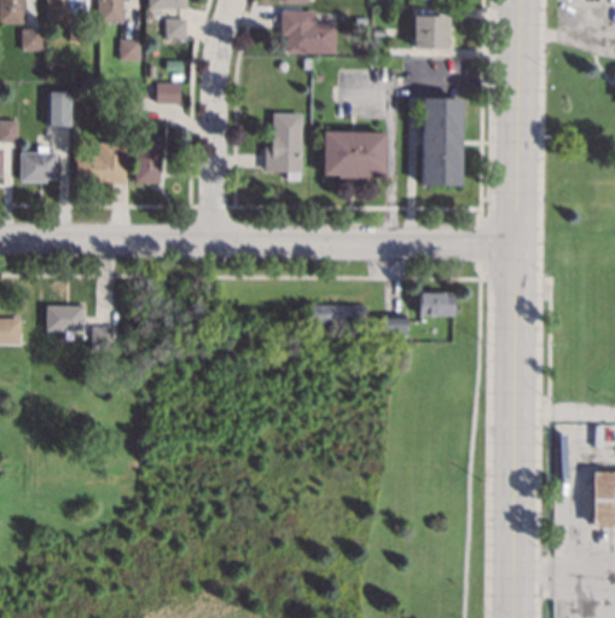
[(23,0),(23,22),(0,22),(0,0),(23,0)]
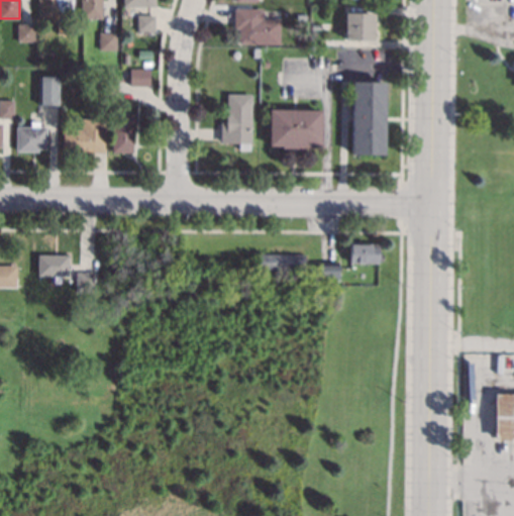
[(74,0),(74,10),(62,10),(62,19),(39,20),(39,0),(74,0)]
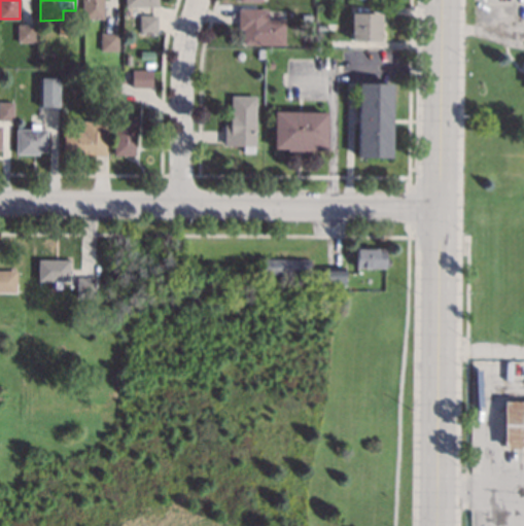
[(105,0),(105,19),(84,19),(84,0),(105,0)]
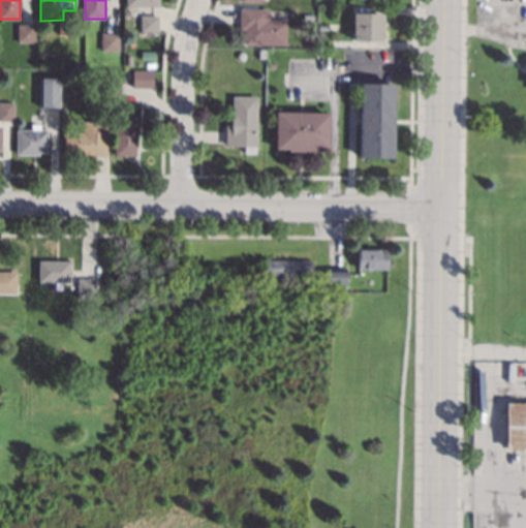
[(160,0),(126,0),(127,7),(160,8),(160,0)]
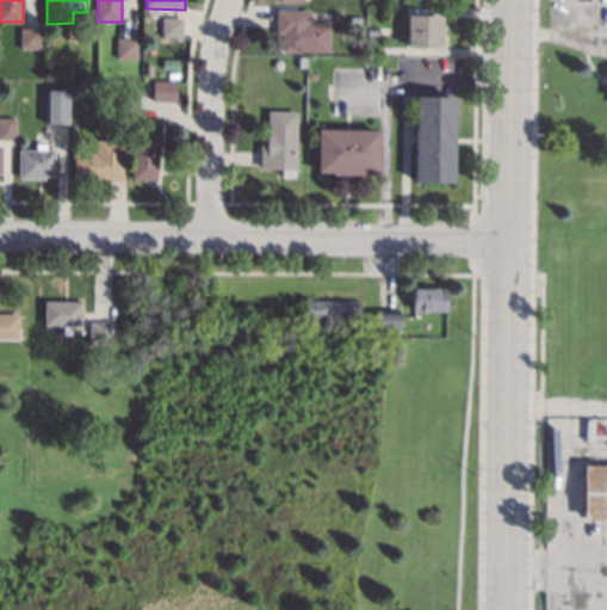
[(313,23),(332,23),(332,53),(283,51),(284,35),(279,35),(279,11),(313,11),(313,23)]
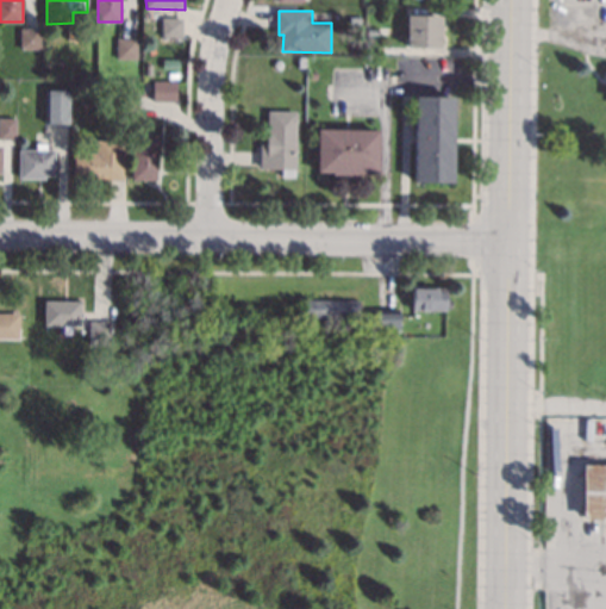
[(442,48),(408,47),(410,16),(443,17),(442,48)]
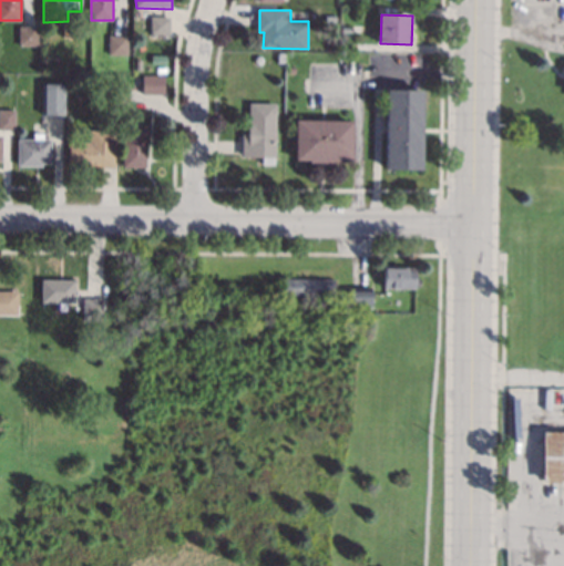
[(171,33),(154,33),(154,18),(171,18),(171,33)]
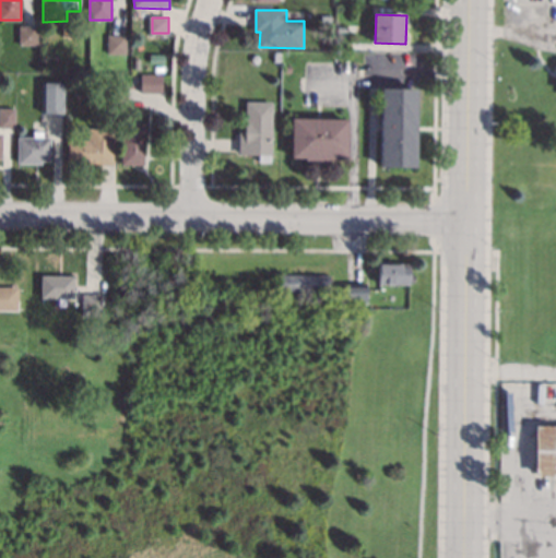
[(38,45),(20,45),(20,26),(38,26),(38,45)]
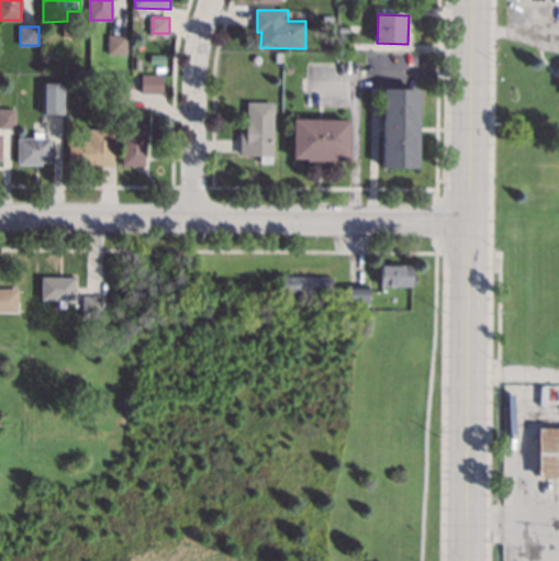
[(81,26),(81,37),(73,37),(74,26),(81,26)]
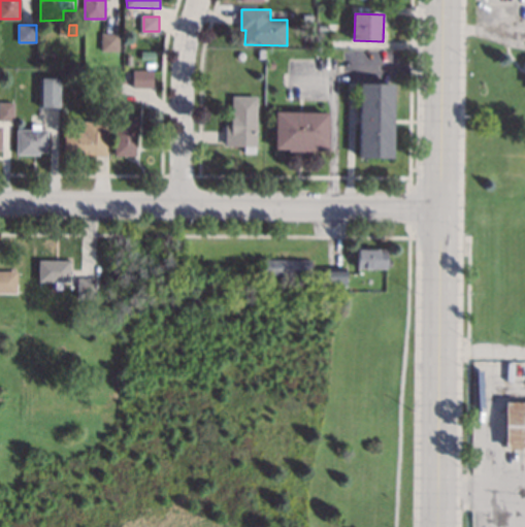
[(120,52),(103,52),(103,34),(120,34),(120,52)]
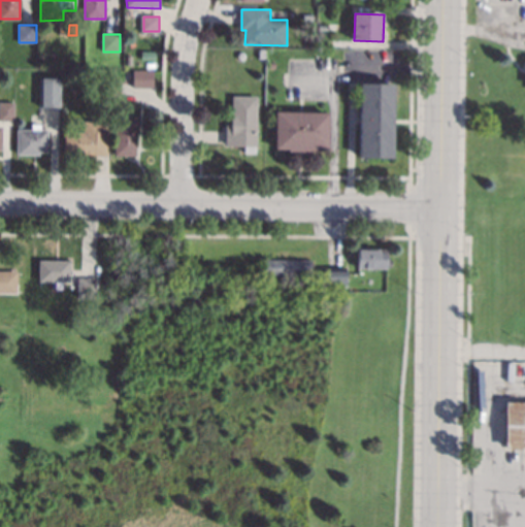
[(154,88),(135,88),(135,71),(154,71),(154,88)]
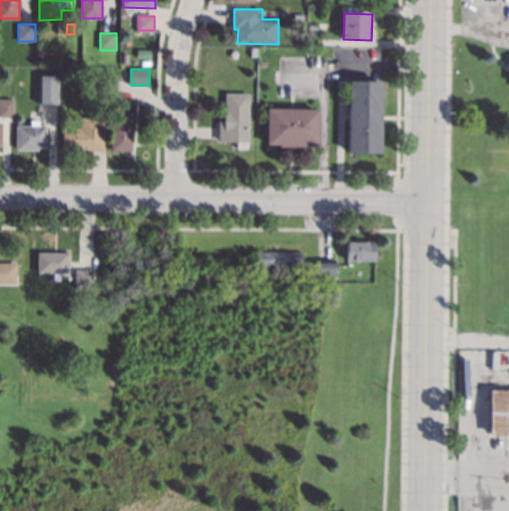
[(60,103),(42,103),(42,77),(60,76),(60,103)]
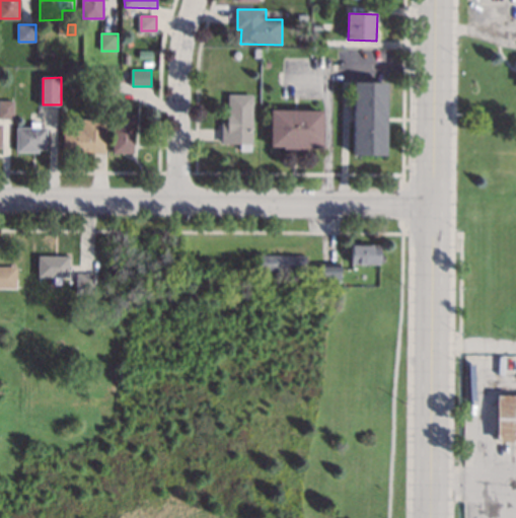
[(387,155),(354,155),(355,82),(388,83),(387,155)]
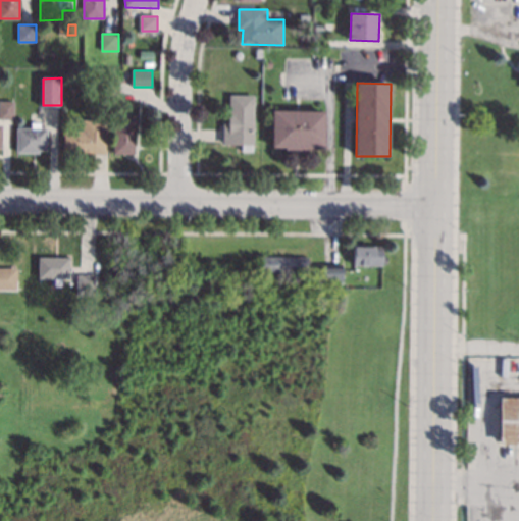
[(254,152),(244,152),(244,145),(224,145),(225,123),(230,123),(231,96),(255,96),(254,152)]
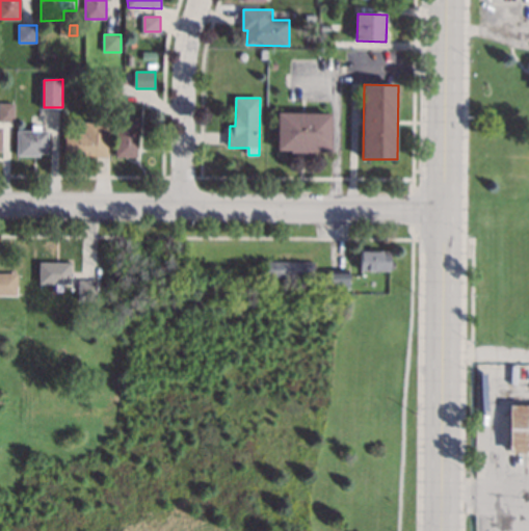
[(16,122),(1,122),(1,103),(16,103),(16,122)]
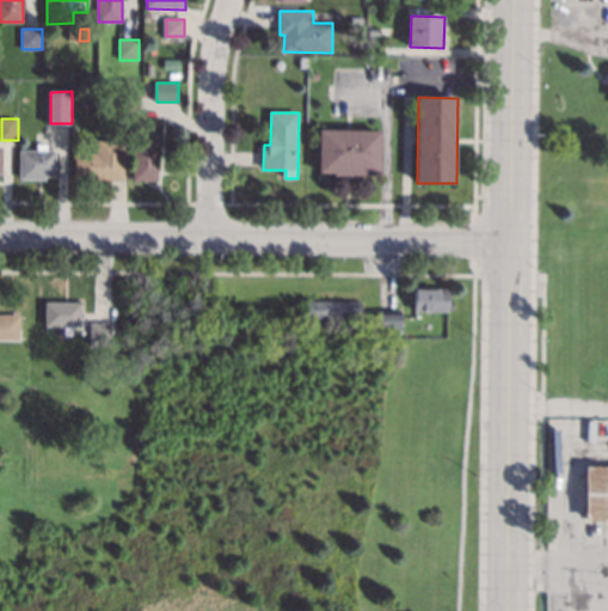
[(381,172),(366,172),(366,175),(336,175),(336,172),(320,172),(321,130),(381,130),(381,172)]
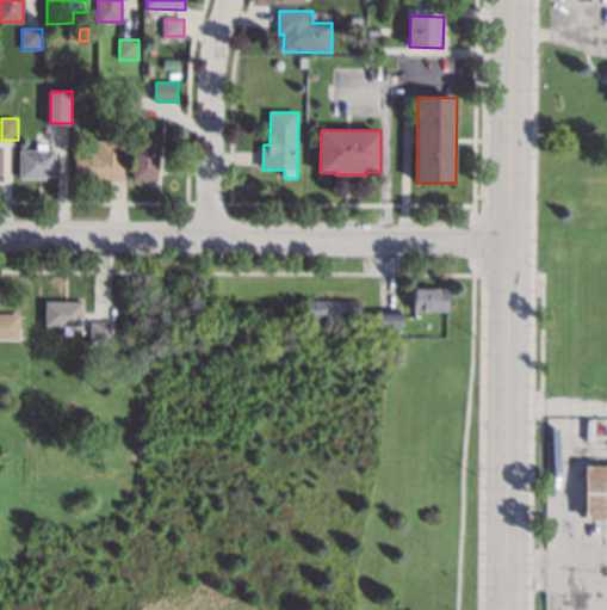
[(160,180),(135,180),(135,136),(160,136),(160,180)]
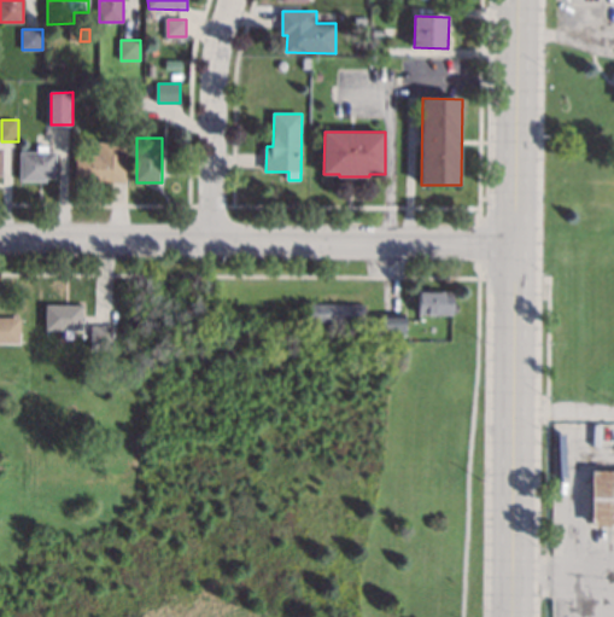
[(127,182),(77,182),(77,155),(100,155),(100,143),(127,143),(127,182)]
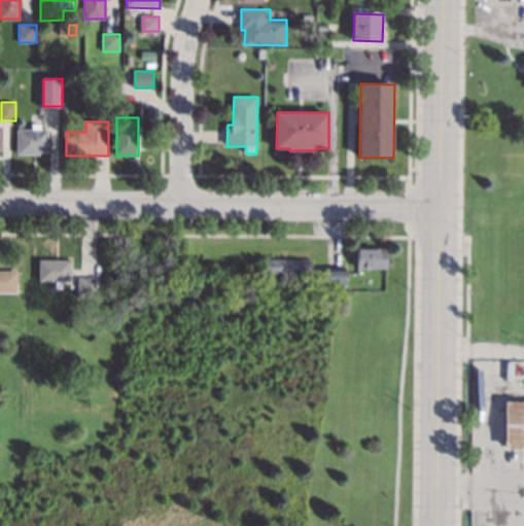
[(42,130),(49,130),(48,151),(40,151),(40,154),(18,154),(19,129),(33,130),(33,124),(42,124),(42,130)]
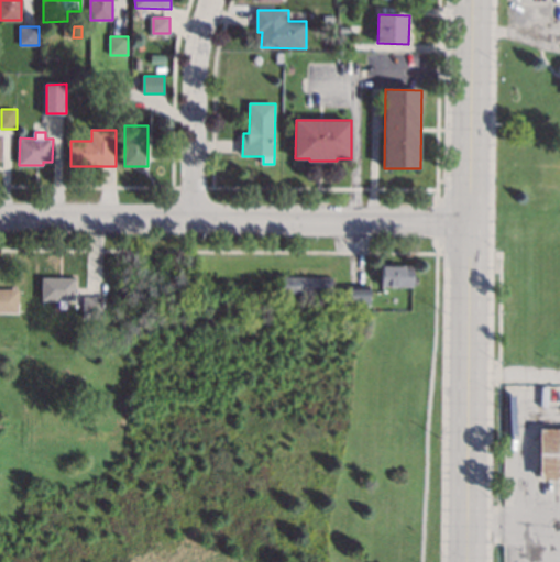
[(415,276),(419,276),(419,285),(415,285),(415,286),(383,286),(383,265),(415,265),(415,276)]
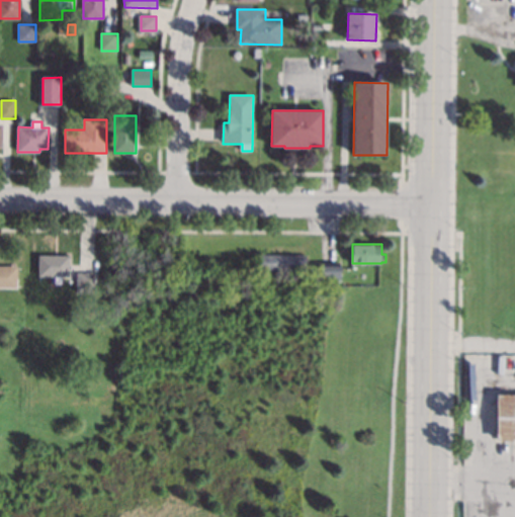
[(69,276),(38,276),(38,255),(69,255),(69,276)]
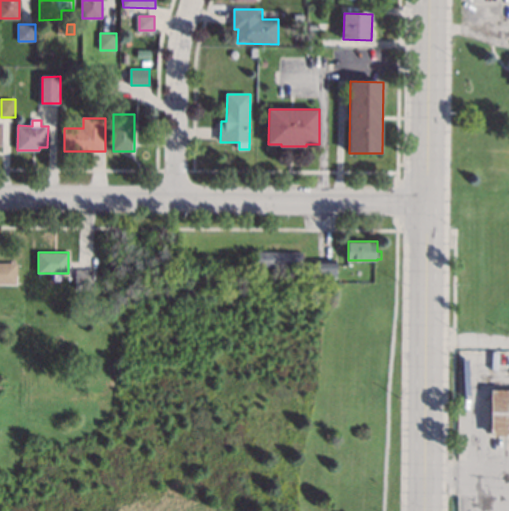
[(304,268),(258,267),(259,252),(304,252),(304,268)]
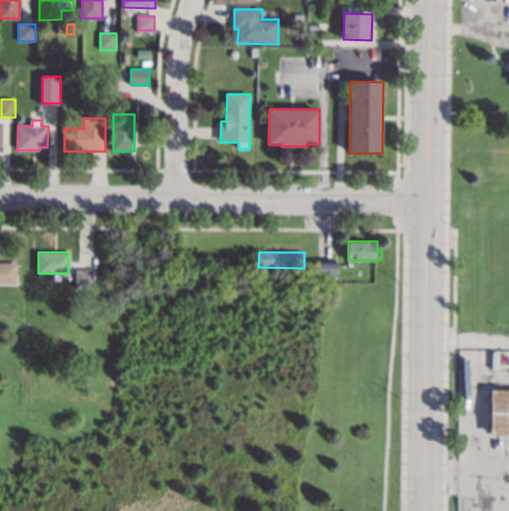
[(338,275),(319,276),(318,259),(337,259),(338,275)]
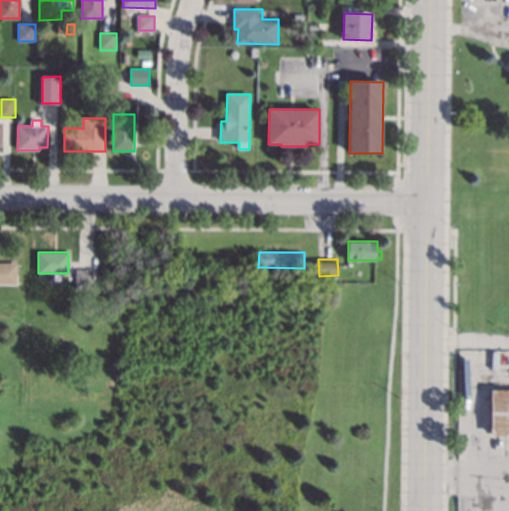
[(0,262),(18,263),(17,285),(0,285),(0,262)]
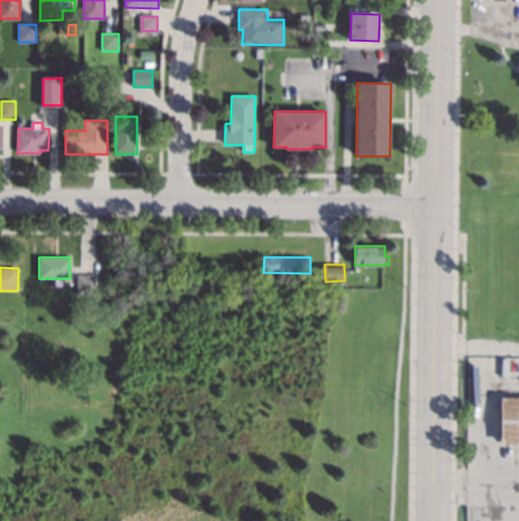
[(96,295),(78,295),(78,274),(96,275),(96,295)]
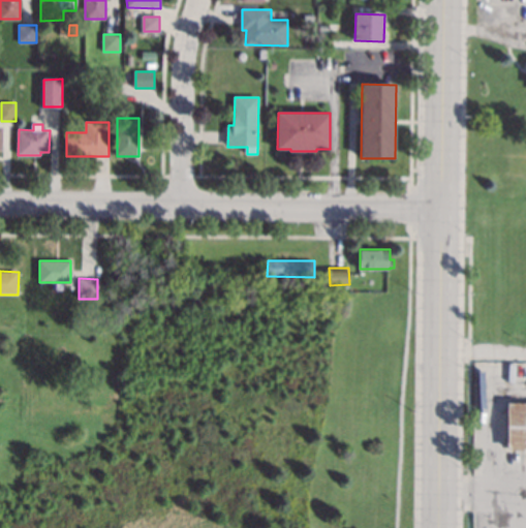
[(98,323),(90,323),(90,312),(98,312),(98,323)]
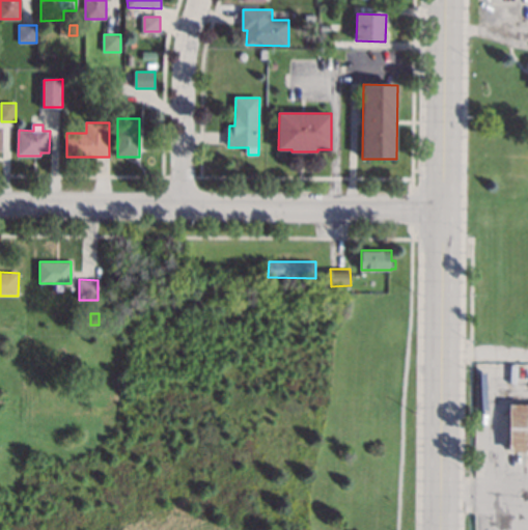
[(526,407),(527,407),(527,450),(526,450),(526,452),(508,452),(509,403),(526,405),(526,407)]
